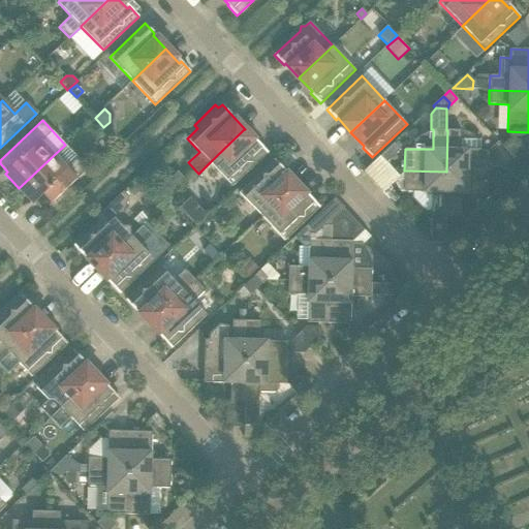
[(268,153),(245,129),(210,162),(232,186),(268,153)]
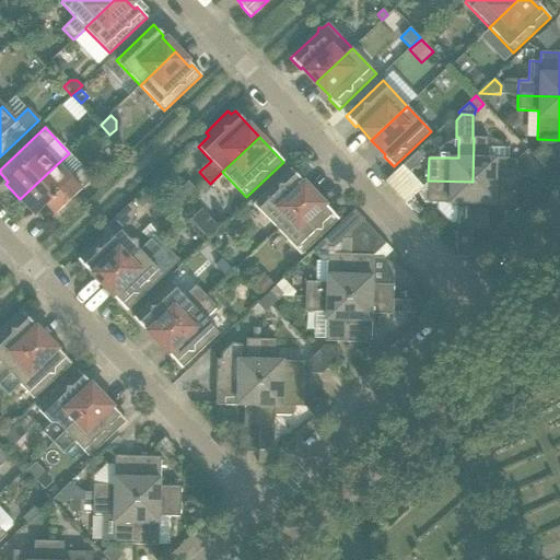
[(488,138),(474,138),(473,182),(516,182),(516,160),(488,159),(488,138)]
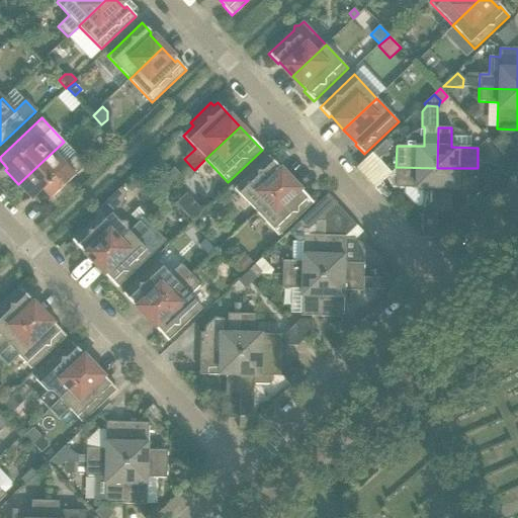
[(493,144),(503,155),(511,146),(502,136),(493,144)]
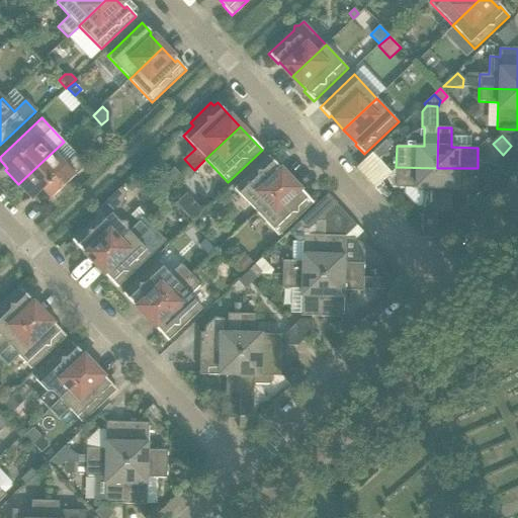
[(372,153),(378,159),(392,147),(385,141),(372,153)]
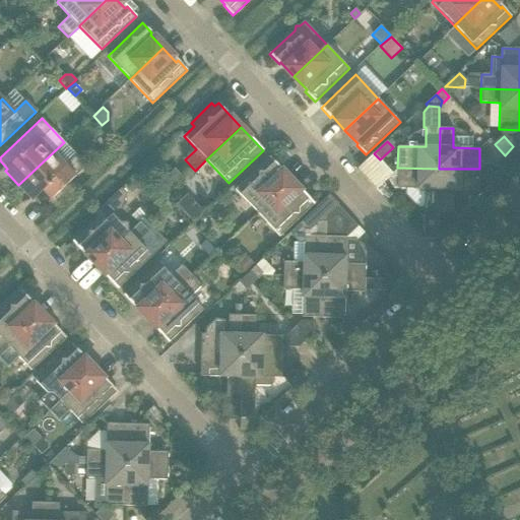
[(53,152),(18,185),(33,200),(35,197),(44,206),(86,166),(77,154),(64,142),(53,152)]
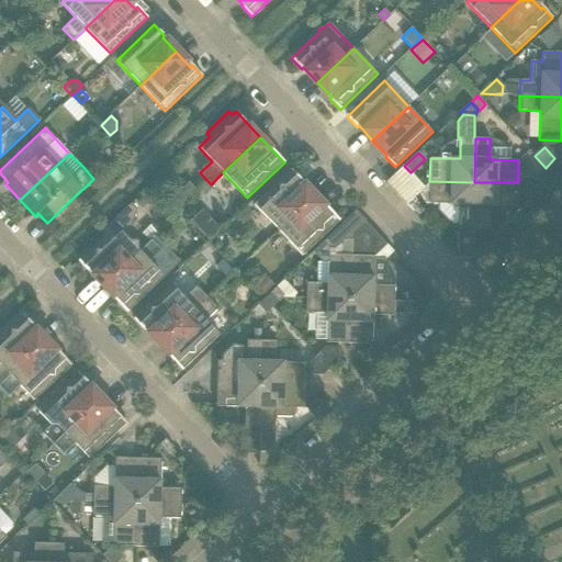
[(254,204),(278,231),(314,197),(300,181),(301,180),(291,169),(254,204)]
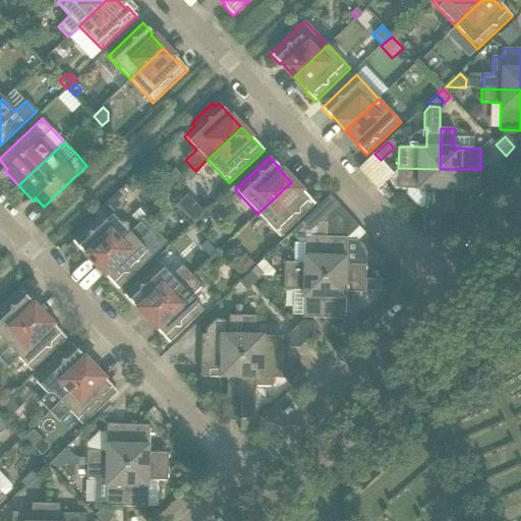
[(440,169),(398,168),(398,189),(424,189),(423,239),(438,240),(439,210),(440,169)]
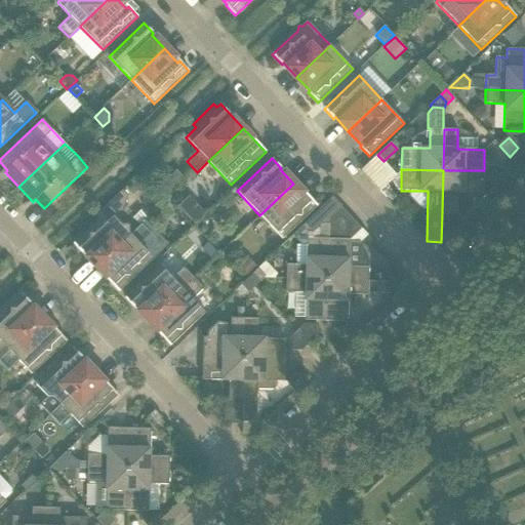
[(443,170),(442,211),(455,211),(456,192),(483,192),(484,170),(443,170)]
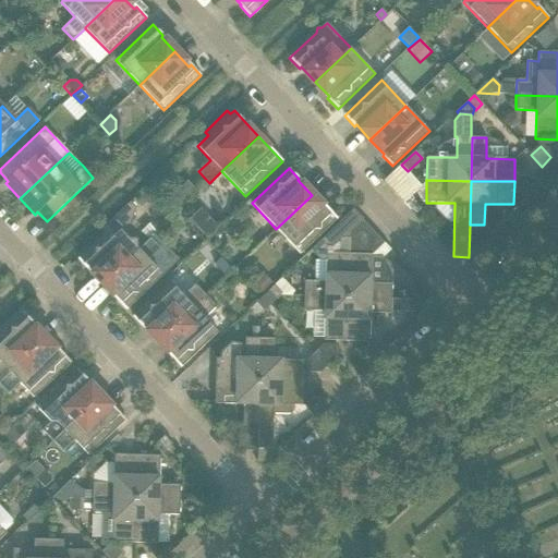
[(161,191),(153,182),(144,191),(144,204),(161,204),(161,191)]
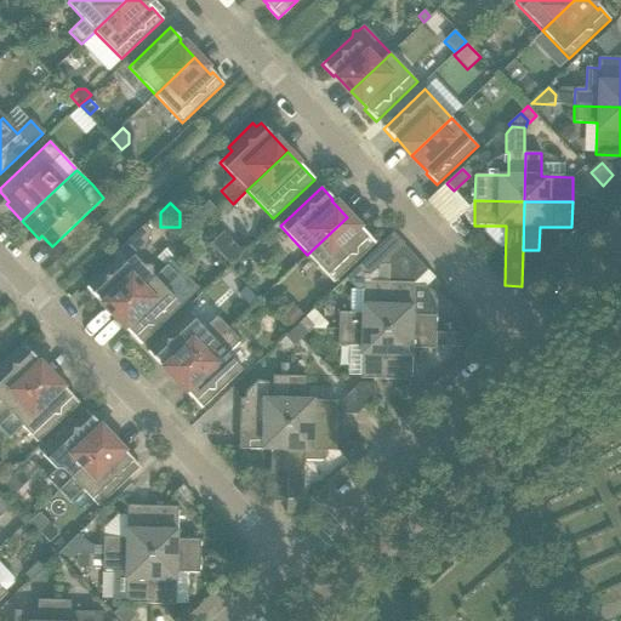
[(375,244),(364,232),(362,233),(347,217),(307,255),(335,283),(375,244)]
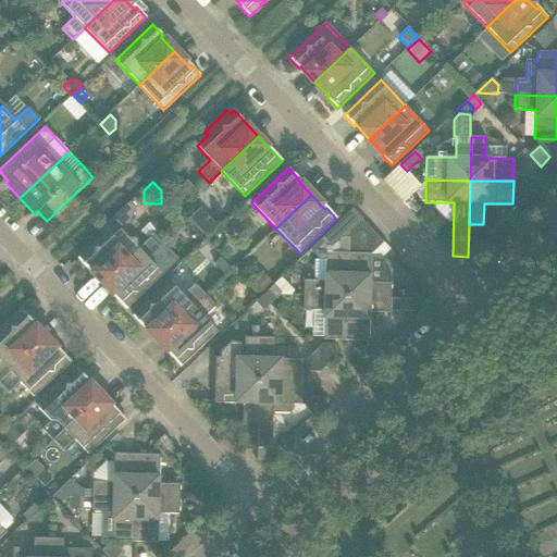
[(511,212),(518,220),(531,208),(523,200),(511,212)]
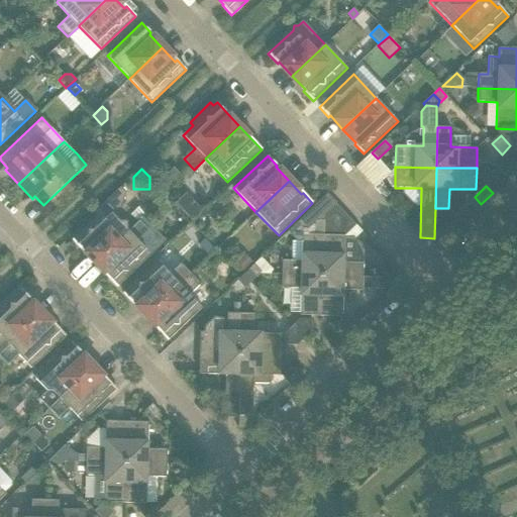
[(94,212),(98,216),(72,240),(94,264),(139,220),(128,230),(117,219),(125,193),(120,188),(94,212)]
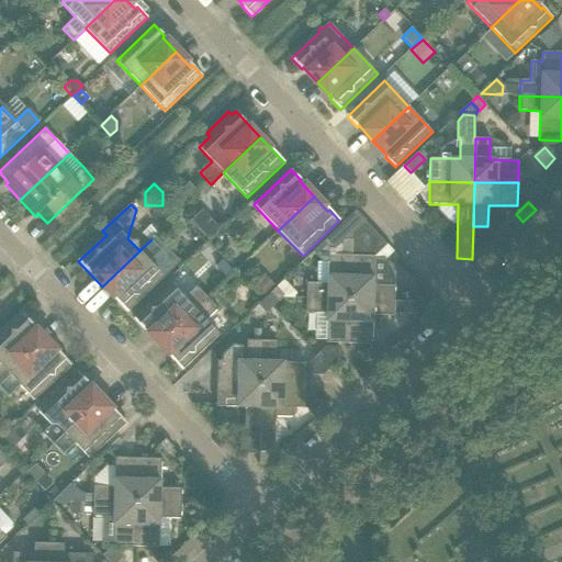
[(307,283),(306,299),(350,300),(351,256),(335,255),(335,249),(344,240),(352,240),(352,233),(364,222),(356,212),(313,253),(323,262),(328,263),(328,284),(307,283)]
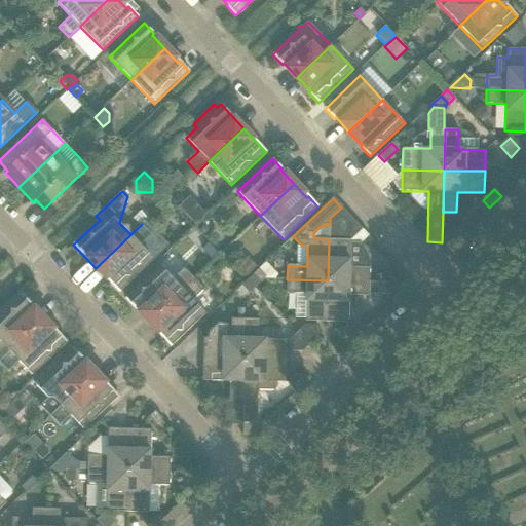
[(330,225),(329,239),(328,280),(369,282),(369,267),(369,264),(364,251),(359,242),(350,241),(350,239),(362,229),(341,208),(330,218),(330,225)]
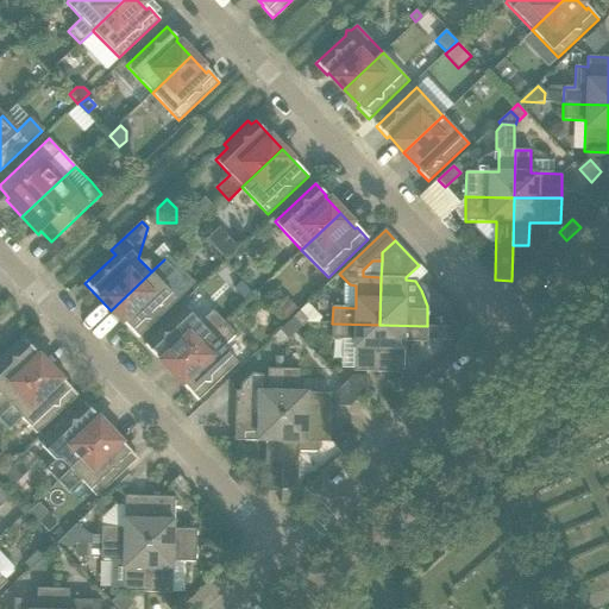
[(176,272),(164,259),(111,311),(138,339),(179,300),(163,284),(176,272)]
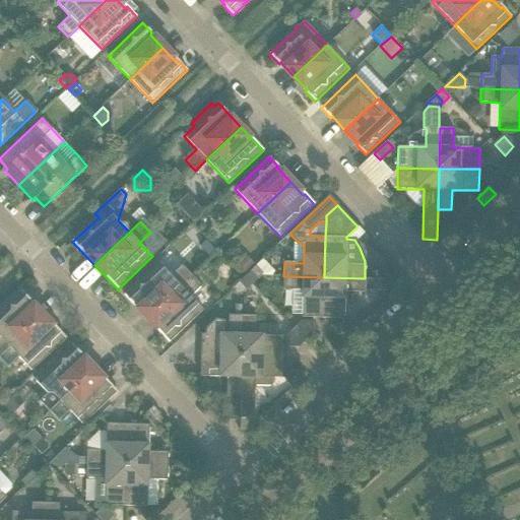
[(205,241),(199,247),(208,256),(214,250),(205,241)]
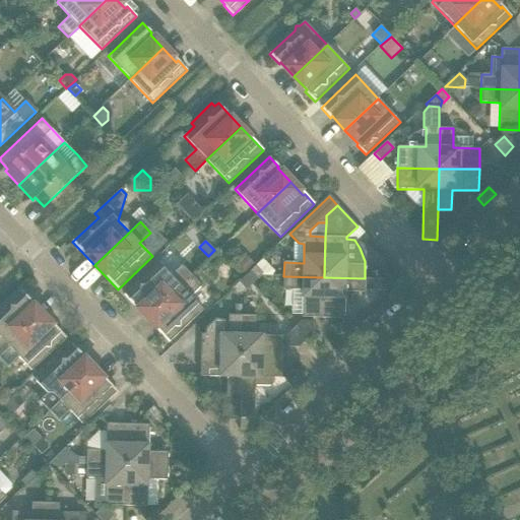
[(244,253),(234,262),(244,272),(254,263),(244,253)]
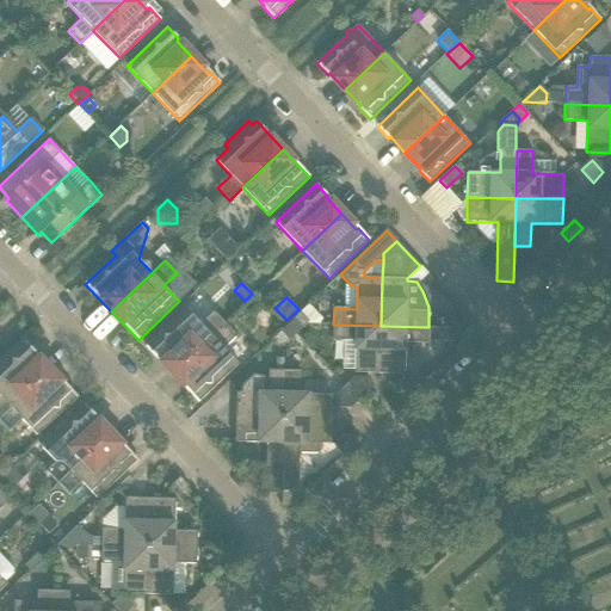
[(221,307),(215,313),(224,322),(235,313),(229,307),(221,307)]
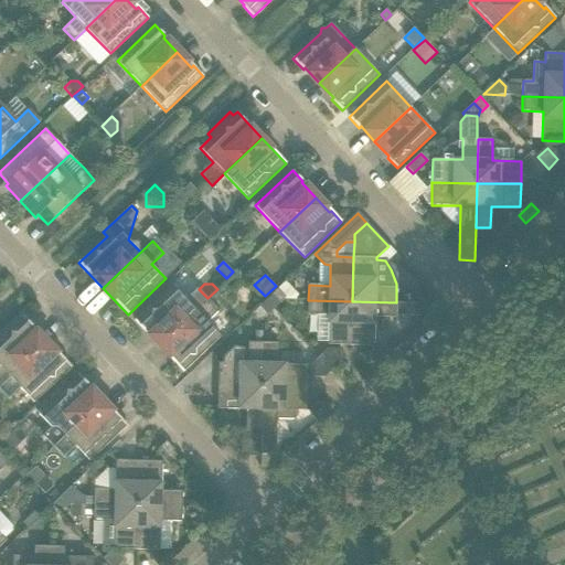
[(159,347),(209,299),(208,298),(199,289),(198,288),(185,299),(171,285),(134,321),(159,347)]
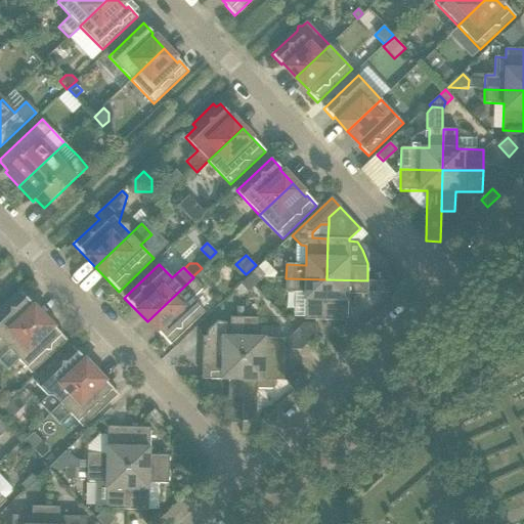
[(259,281),(265,275),(258,267),(252,273),(259,281)]
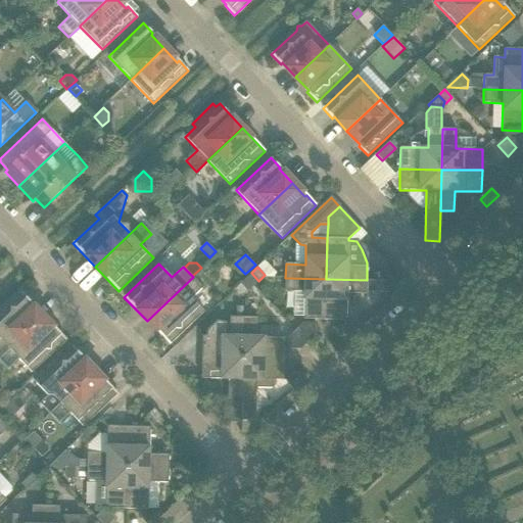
[(193,277),(147,321),(170,344),(204,312),(191,298),(202,287),(193,277)]
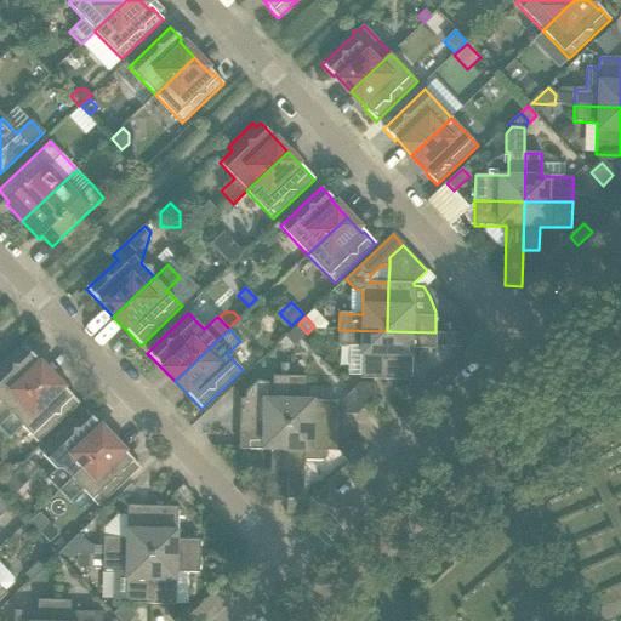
[(387,331),(339,330),(339,346),(362,347),(360,379),(386,380),(387,331)]
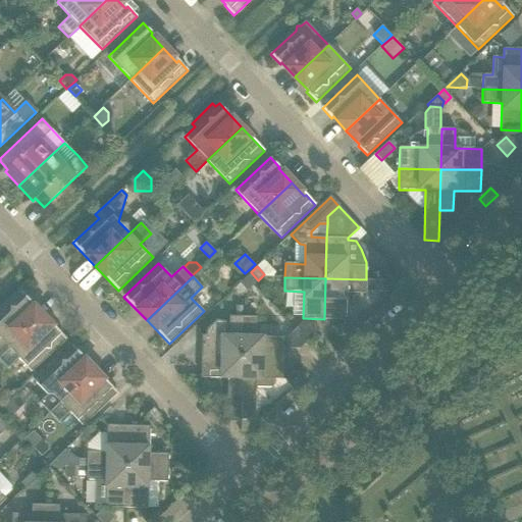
[(366,279),(325,278),(324,319),(346,319),(346,293),(365,294),(366,279)]
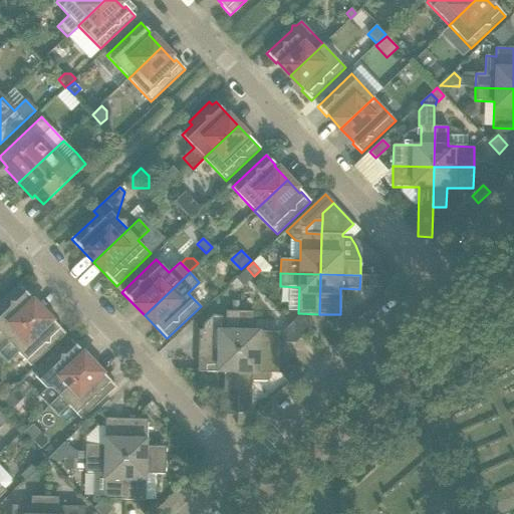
[(238,291),(244,286),(236,278),(230,284),(238,291)]
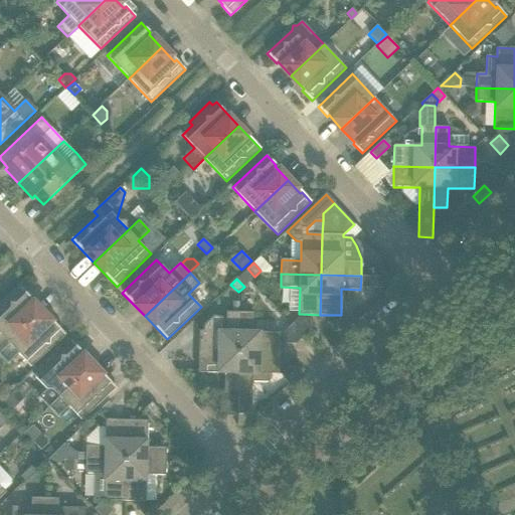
[(0,351),(43,311),(30,298),(20,288),(0,307),(0,351)]
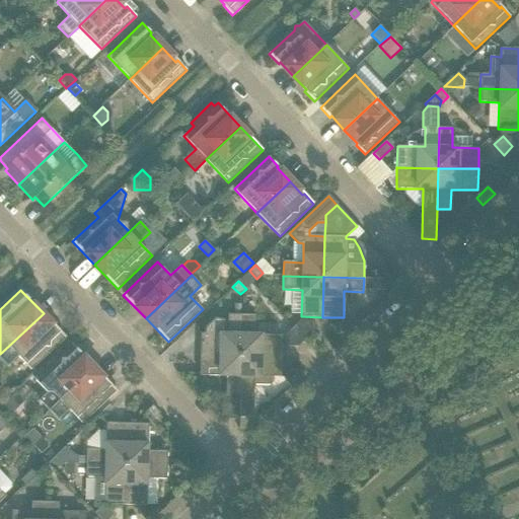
[(66,338),(44,313),(0,354),(0,359),(8,367),(19,357),(31,370),(66,338)]
